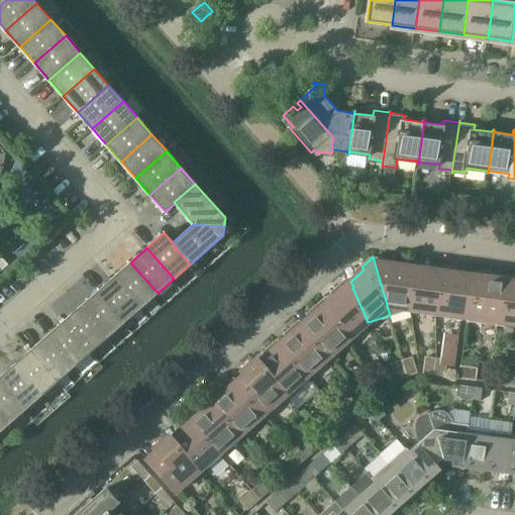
[(387,259),(373,256),(390,315),(412,309),(406,272),(405,272),(404,265),(387,263),(387,259)]
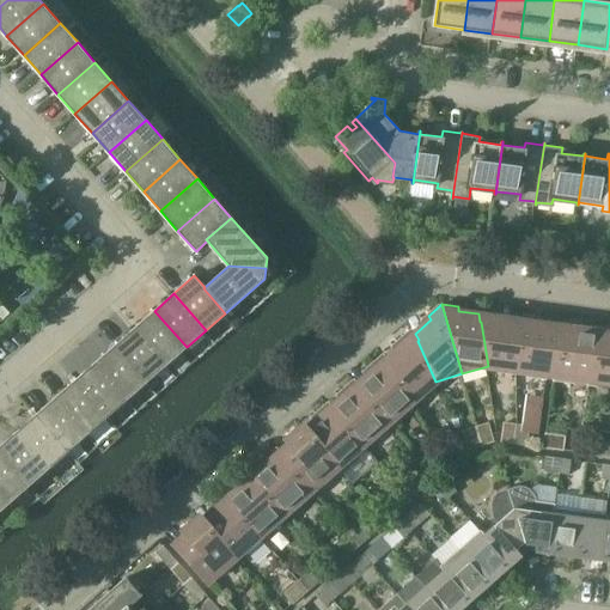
[(496,311),(479,309),(479,313),(480,322),(481,322),(488,366),(518,370),(517,329),(516,319),(496,316),(496,311)]
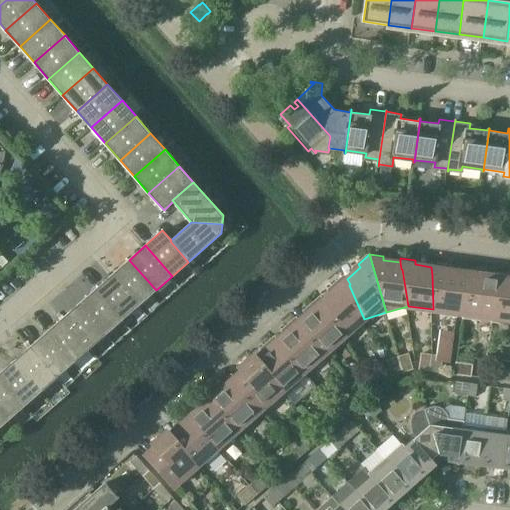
[(129,260),(113,274),(140,305),(156,290),(129,260)]
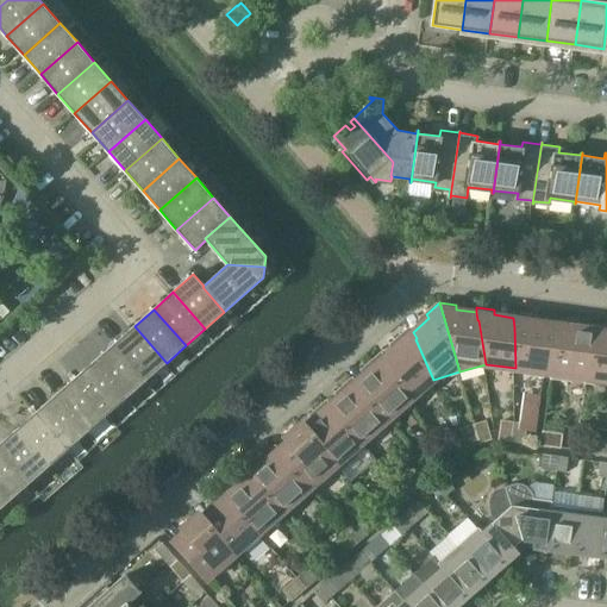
[(532,315),(513,313),(513,318),(514,327),(515,368),(527,370),(526,374),(545,377),(546,371),(552,373),(559,324),(552,323),(550,323),(531,320),(532,315)]
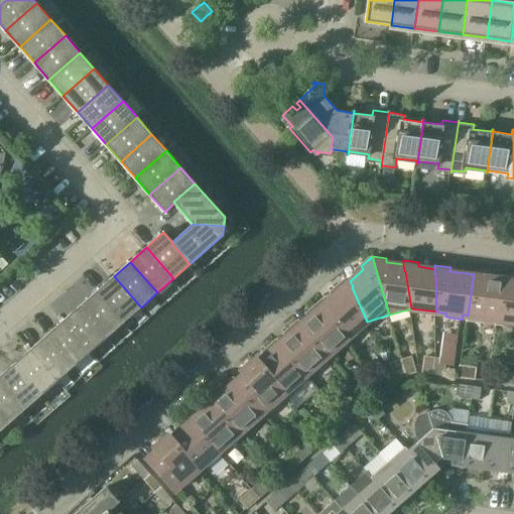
[(468,315),(468,319),(486,323),(486,318),(497,319),(498,319),(502,288),(501,288),(503,278),(486,276),(487,272),(475,270),(474,274),(468,315)]
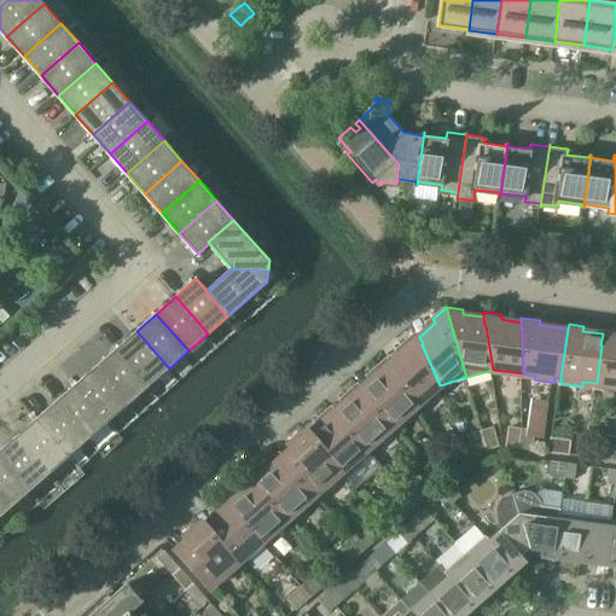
[(596,383),(594,388),(615,391),(615,330),(603,329),(603,333),(600,346),(602,346),(597,383),(596,383)]
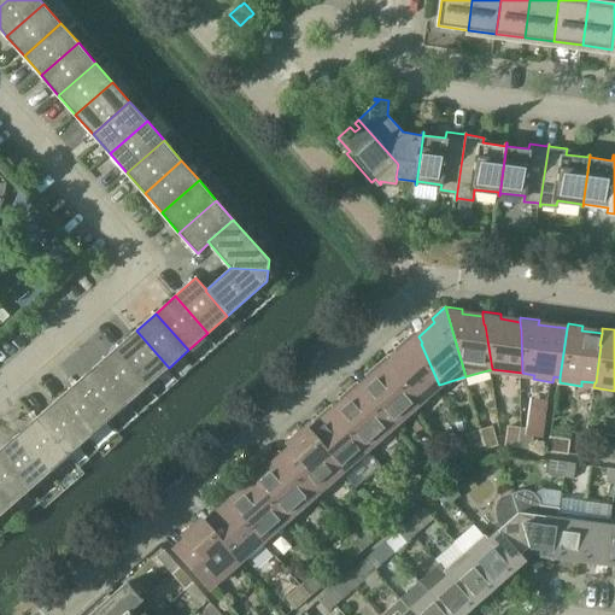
[(136,331),(116,347),(148,385),(169,368),(136,331)]
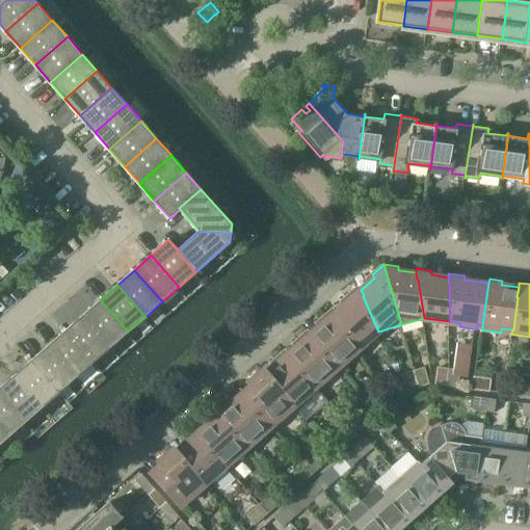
[(349,299),(336,311),(341,318),(340,319),(360,349),(378,332),(363,296),(364,295),(361,290),(359,286),(347,296),(349,299)]
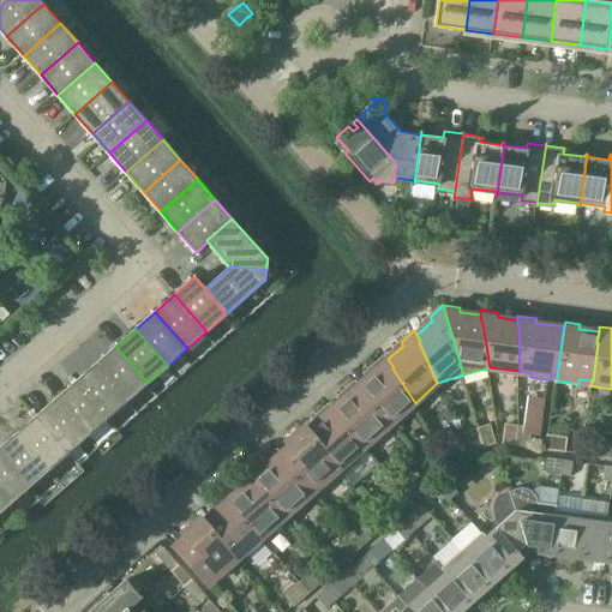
[(115,346),(96,364),(129,400),(148,383),(115,346)]
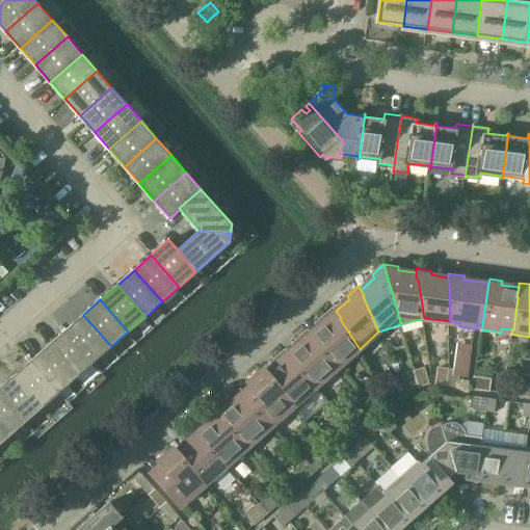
[(324,321),(312,333),(318,341),(342,369),(354,359),(351,355),(360,349),(340,319),(341,318),(336,311),(334,308),(321,318),(324,321)]
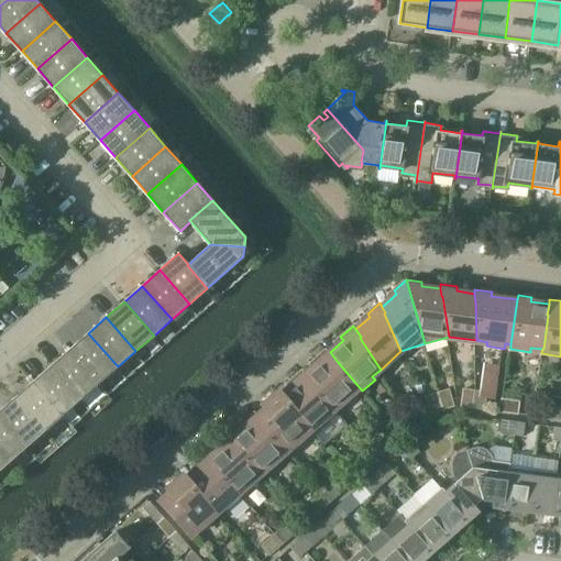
[(88,333),(70,349),(100,383),(118,366),(88,333)]
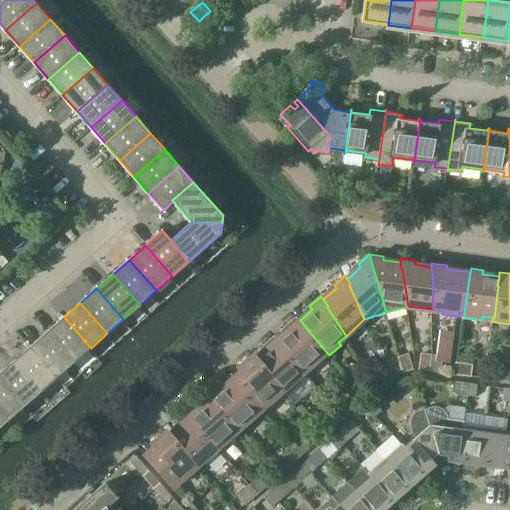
[(74,362),(91,348),(64,317),(47,331),(74,362)]
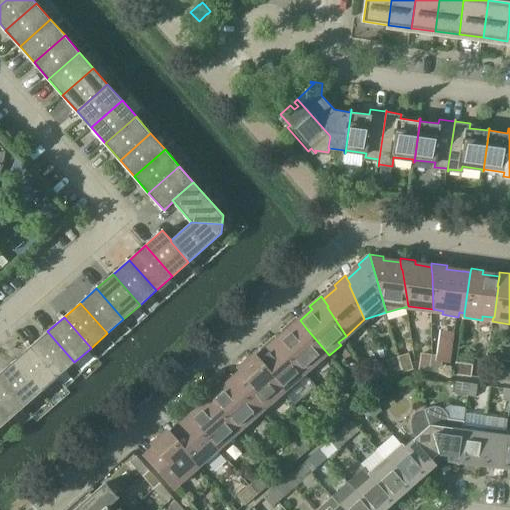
[(290,328),(278,339),(285,347),(284,347),(305,371),(306,371),(314,363),(317,366),(329,355),(306,328),(300,320),(297,317),(288,325),(290,328)]
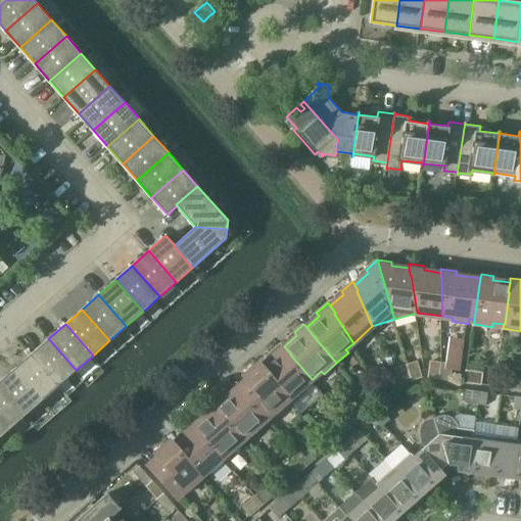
[(48,338),(32,353),(59,384),(76,370),(48,338)]
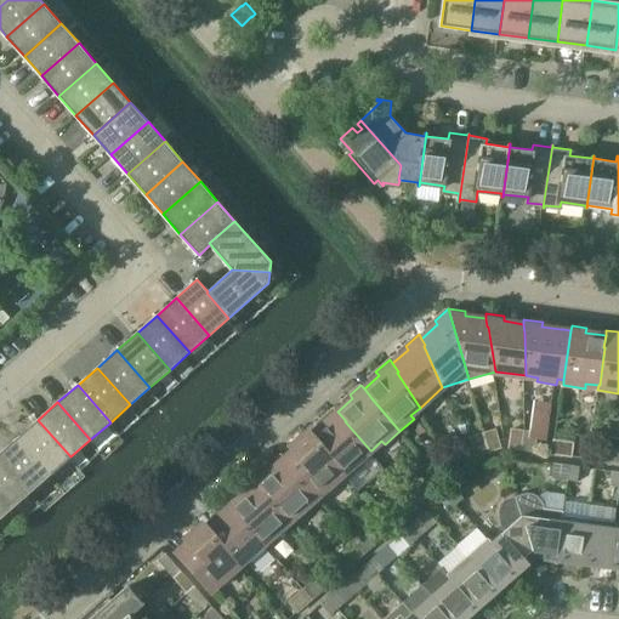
[(327,421),(311,435),(319,444),(345,473),(355,464),(358,467),(374,454),(372,450),(370,450),(345,421),(346,421),(338,412),(334,408),(323,418),(327,421)]
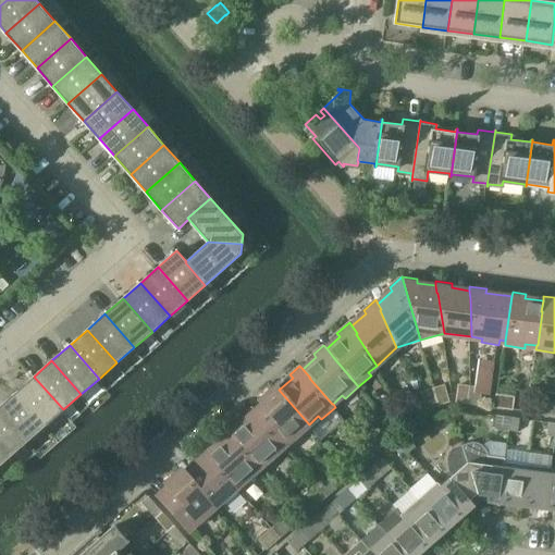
[(46,426),(63,409),(34,377),(16,392),(46,426)]
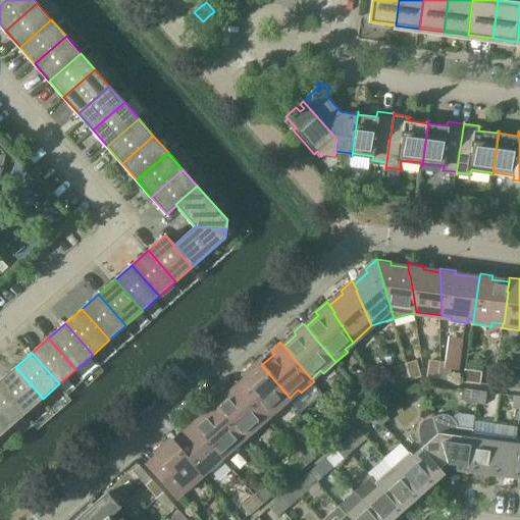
[(248,377),(240,384),(246,393),(267,417),(268,417),(276,409),(278,412),(293,401),(290,398),(268,373),(261,365),(259,362),(250,370),(245,374),(248,377)]
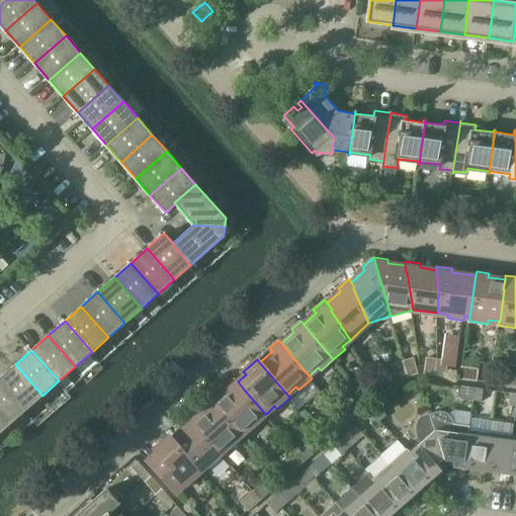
[(426,372),(436,373),(438,361),(427,359),(426,372)]
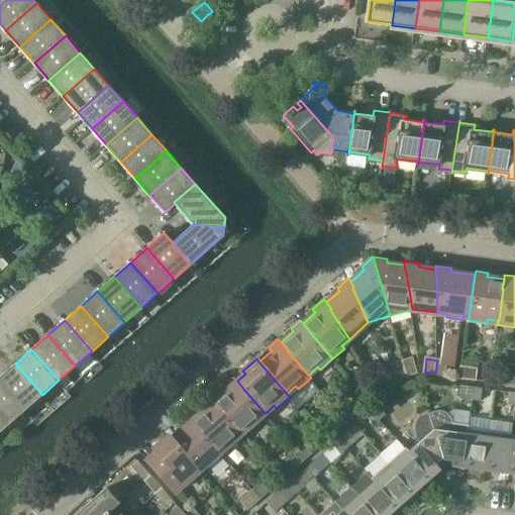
[(414,359),(404,363),(408,375),(418,372),(414,359)]
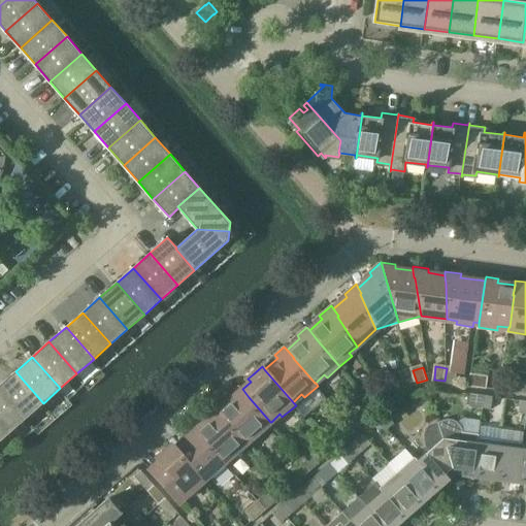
[(457,369),(447,368),(445,381),(456,383),(457,369)]
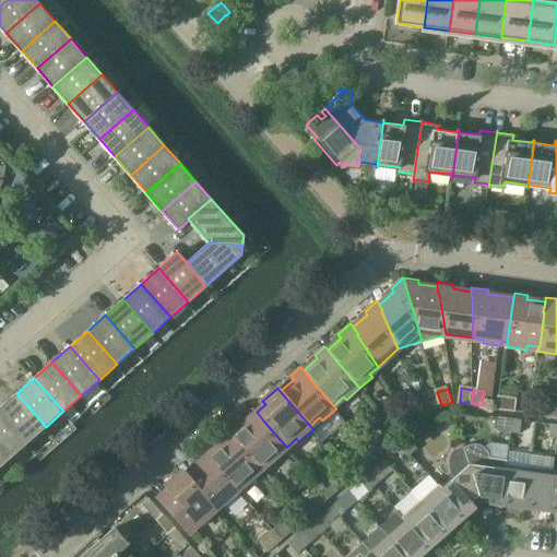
[(430,409),(441,405),(437,392),(426,395),(430,409)]
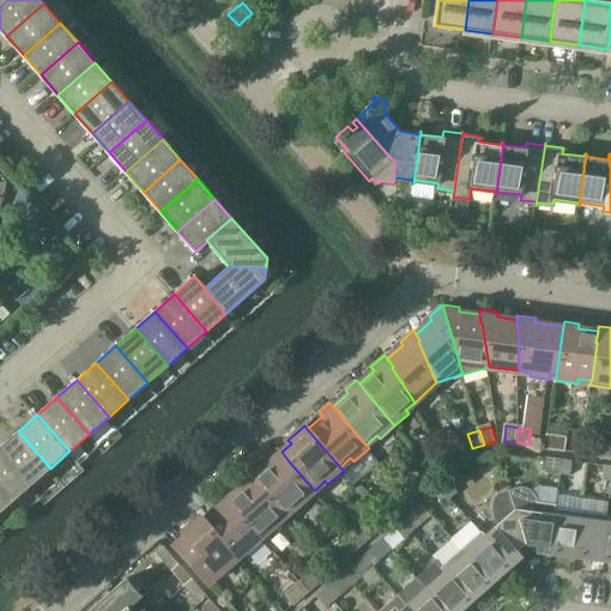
[(18,431),(0,447),(0,449),(31,485),(50,469),(18,431)]
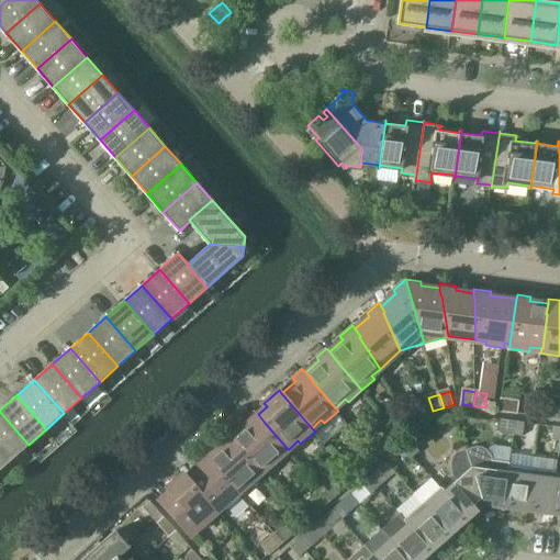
[(503,398),(501,410),(515,411),(517,412),(519,400),(516,400),(503,398)]
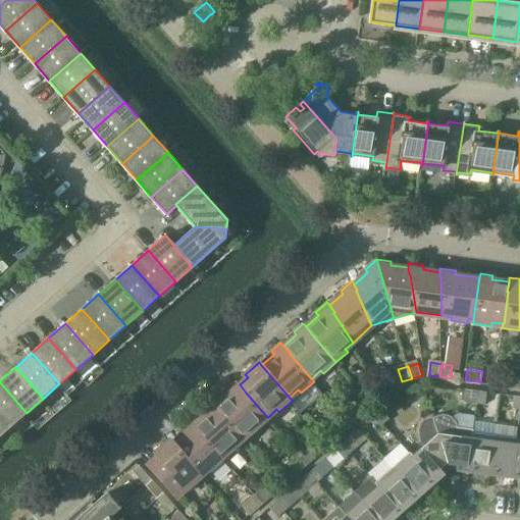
[(519,376),(510,375),(509,385),(519,387),(519,376)]
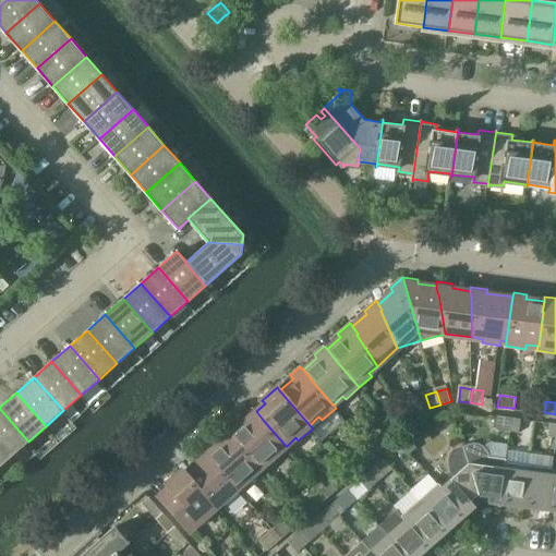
[(414,402),(406,410),(415,420),(423,412),(414,402)]
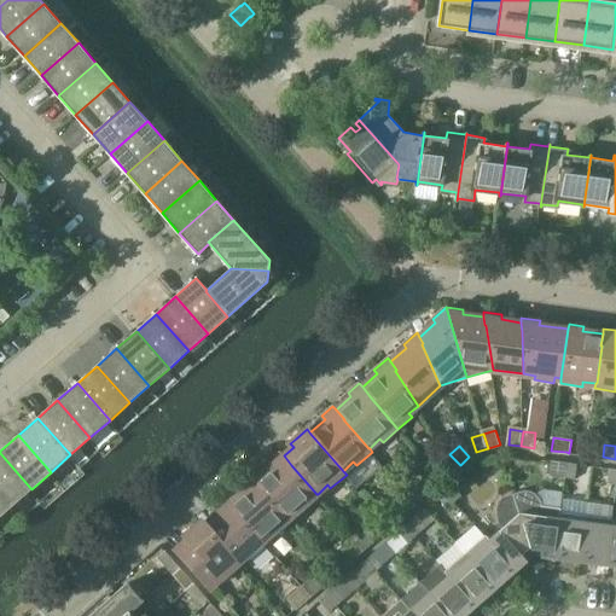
[(273,465),(257,478),(266,488),(265,488),(290,517),(291,517),(301,507),(304,511),(320,498),(318,494),(317,494),(291,465),(284,455),(280,452),(269,462),(273,465)]
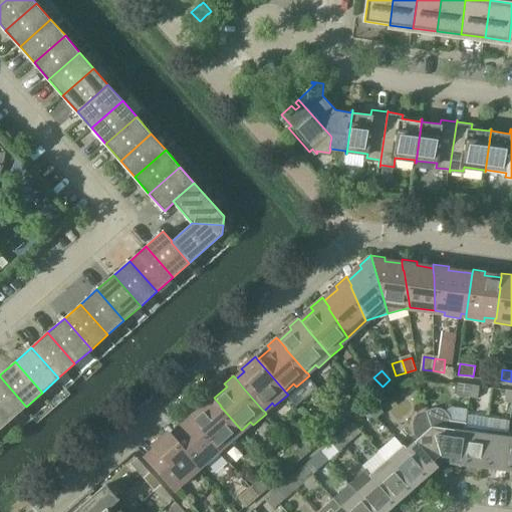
[(0,376),(0,410),(9,421),(26,407),(0,376)]
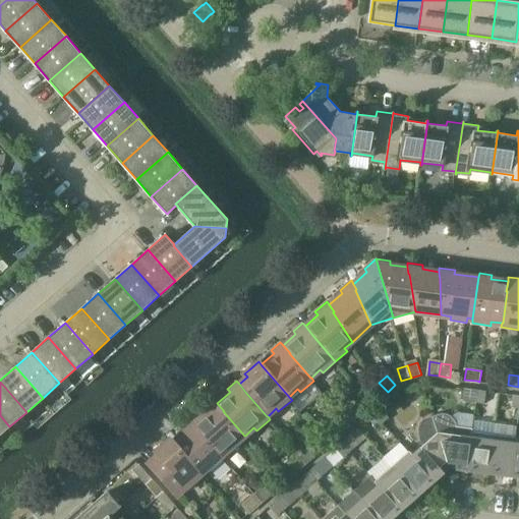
[(379,399),(388,392),(379,383),(370,390),(379,399)]
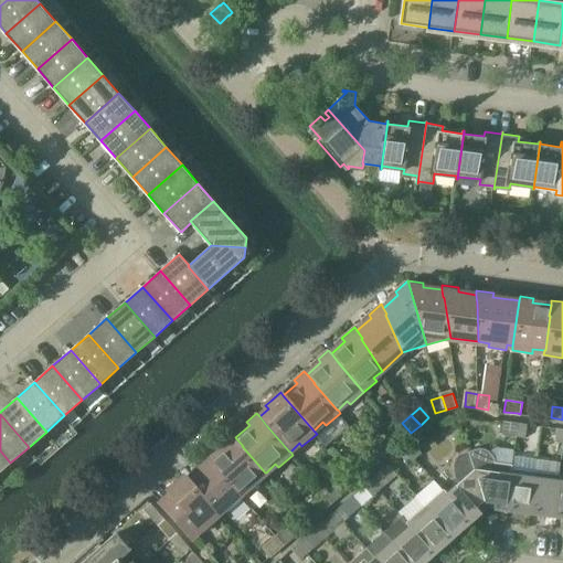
[(502,420),(501,433),(518,435),(520,422),(502,420)]
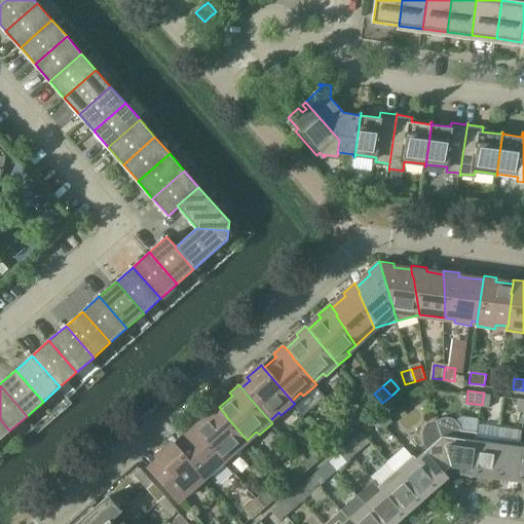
[(492,394),(484,393),(482,405),(490,406),(492,394)]
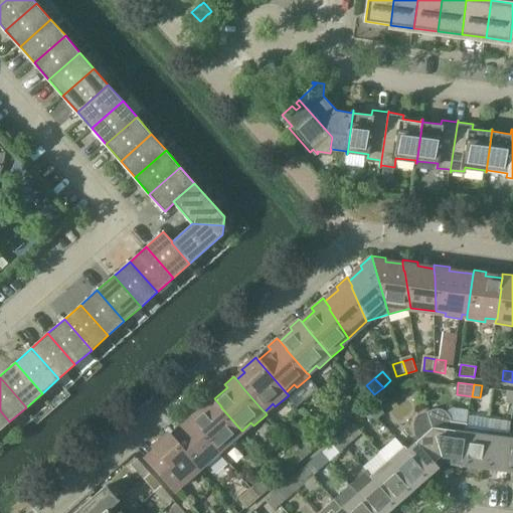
[(205,406),(193,417),(199,425),(220,450),(229,442),(231,445),(245,434),(242,431),(241,431),(220,406),(221,406),(214,398),(212,395),(202,403),(205,406)]
